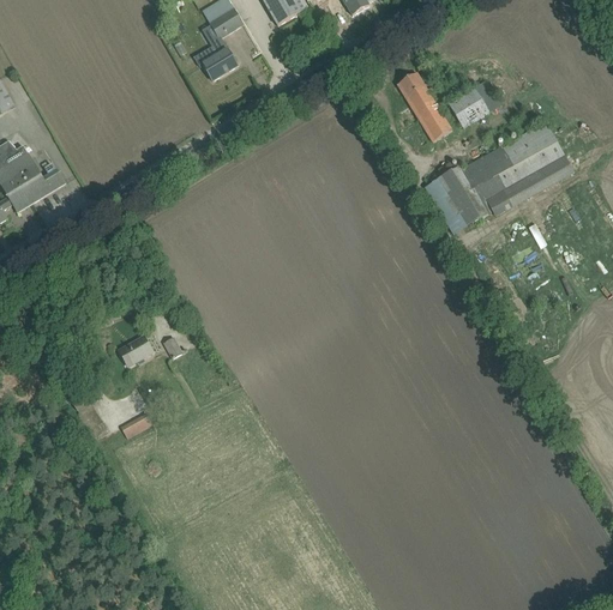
[(211,25),(218,37),(220,37),(241,23),(227,0),(217,0),(202,10),(211,25)]
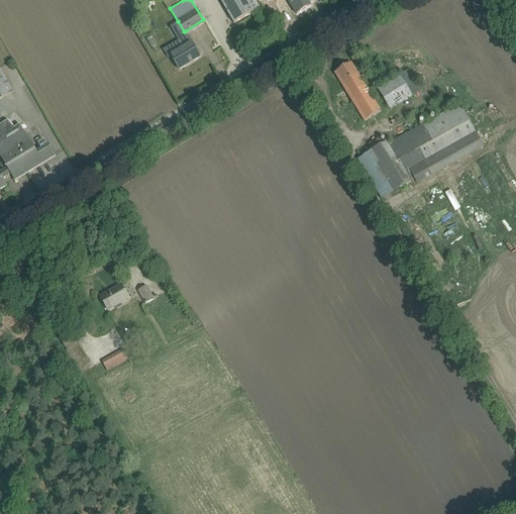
[(259,6),(254,0),(221,0),(233,20),(259,6)]
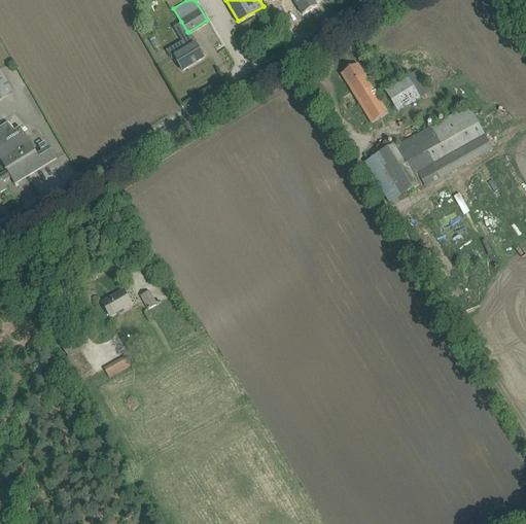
[(294,0),(296,3),(302,12),(316,3),(320,0),(294,0)]
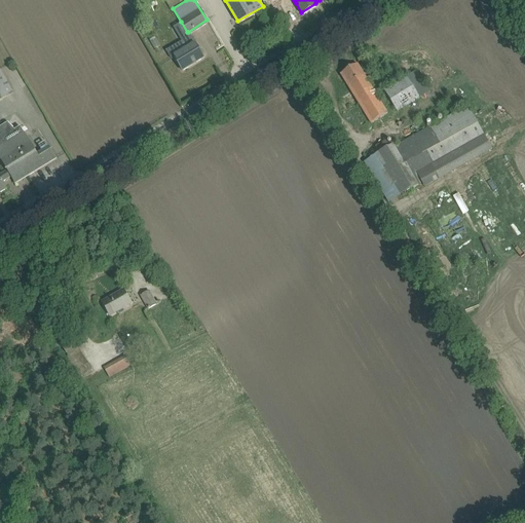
[(181,39),(165,48),(170,55),(173,54),(182,68),(202,55),(190,36),(188,32),(187,32),(181,22),(174,27),(181,39)]
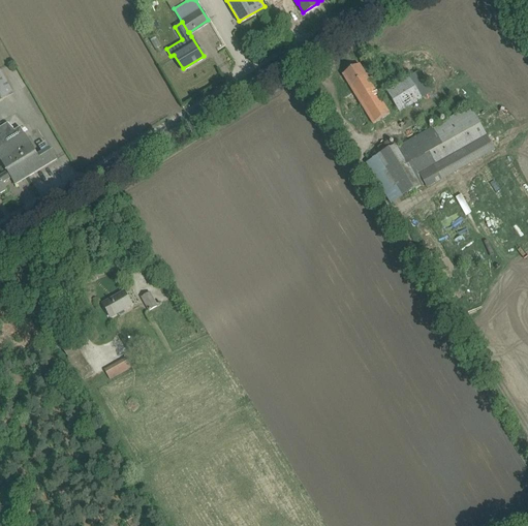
[(359,62),(342,72),(347,81),(372,122),(389,112),(370,81),(376,76),(373,72),(367,75),(364,70),(359,62)]
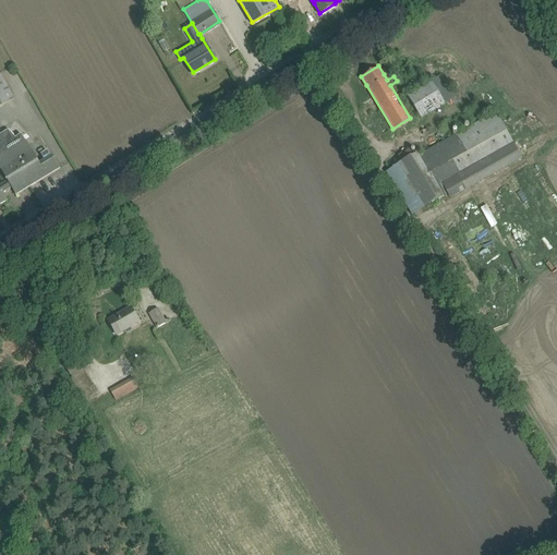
[(414,117),(451,96),(438,72),(401,93),(414,117)]
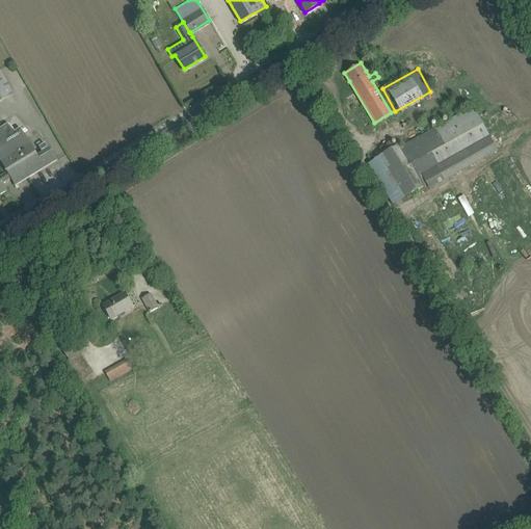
[(0,97),(12,90),(0,70),(0,97)]
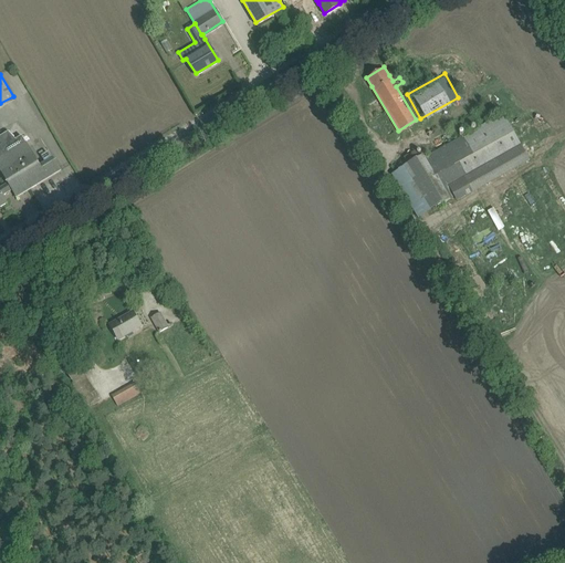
[(500,112),(424,154),(448,197),(453,194),(447,183),(521,143),(511,125),(503,111),(500,112)]
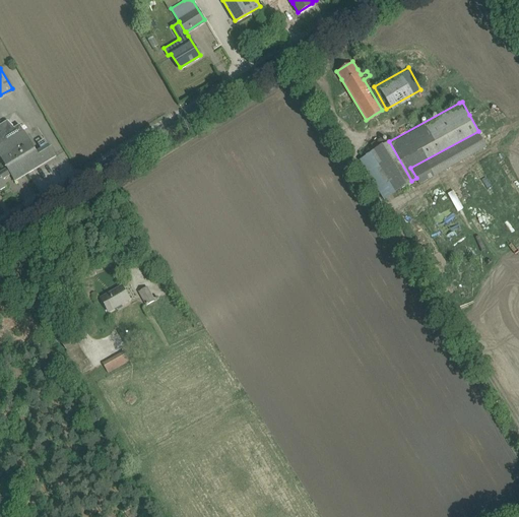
[(0,155),(6,166),(0,169),(0,175),(1,178),(10,172),(14,179),(55,154),(48,142),(46,143),(43,137),(37,141),(40,146),(36,149),(19,123),(13,126),(6,119),(0,122),(0,155)]
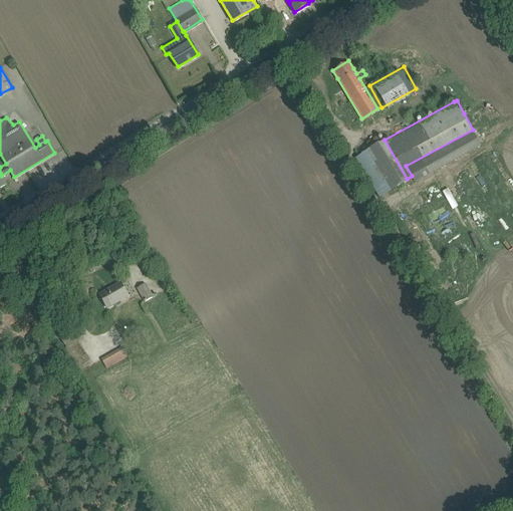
[(376,135),(365,142),(369,148),(380,141),(376,135)]
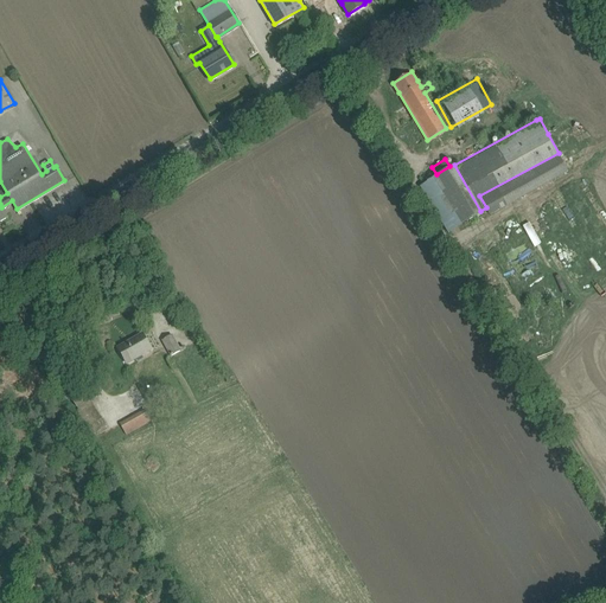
[(150,347),(141,332),(117,346),(126,360),(150,347)]
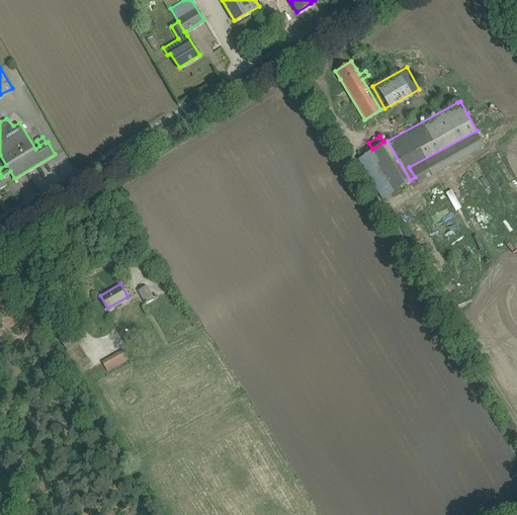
[(139,288),(146,302),(153,297),(146,284),(139,288)]
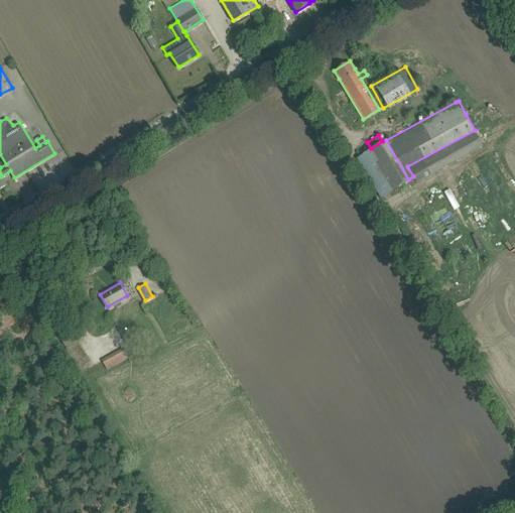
[(101,358),(107,368),(127,356),(122,346),(101,358)]
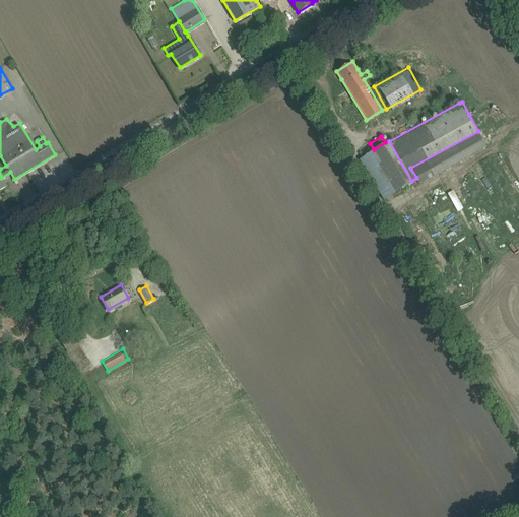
[(86,358),(76,365),(79,371),(81,369),(89,364),(90,364),(87,358),(86,358)]
